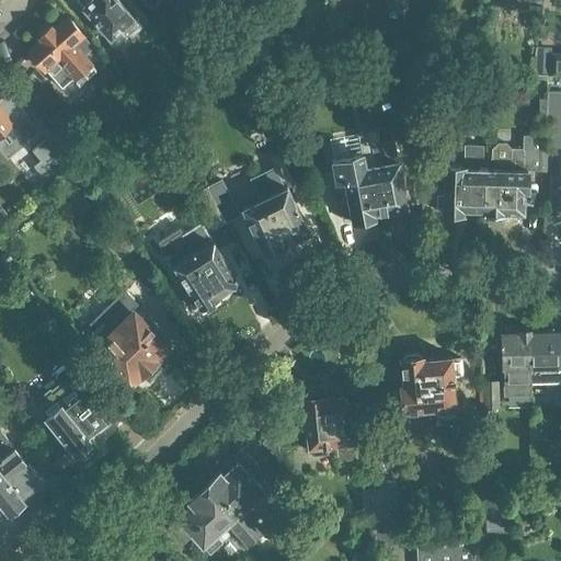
[(77,0),(110,36),(122,26),(132,36),(142,26),(118,0),(77,0)]
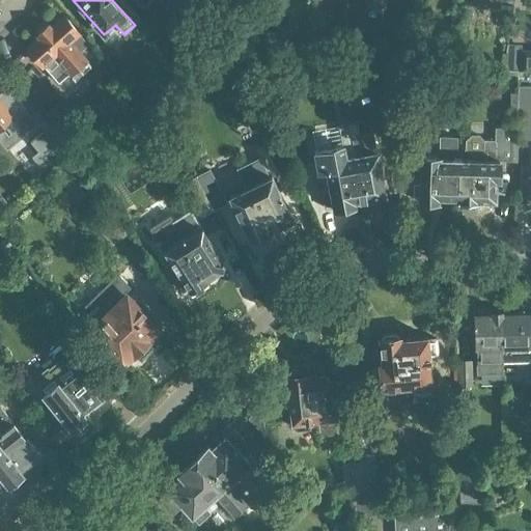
[(183,0),(182,1),(189,9),(196,3),(193,0),(183,0)]
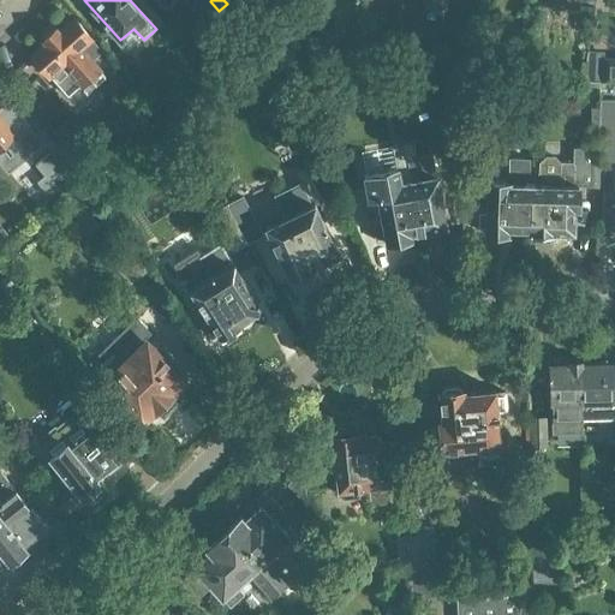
[(210,19),(219,11),(210,1),(201,11),(210,19)]
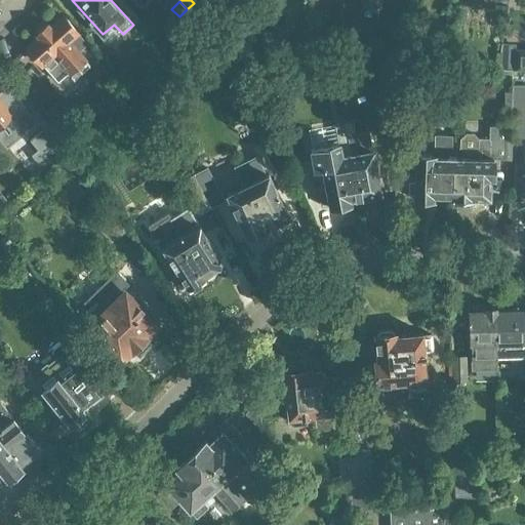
[(87,44),(77,33),(78,32),(64,15),(50,27),(47,25),(38,33),(40,36),(27,47),(42,65),(42,64),(58,82),(70,72),(71,72),(84,59),(78,52),(87,44)]
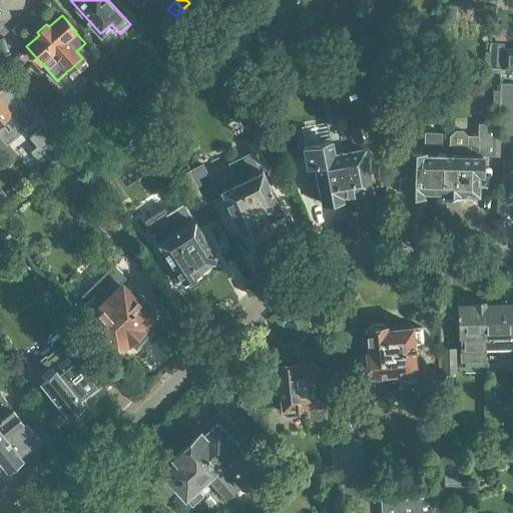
[(512,50),(492,48),(489,66),(512,68),(512,50)]
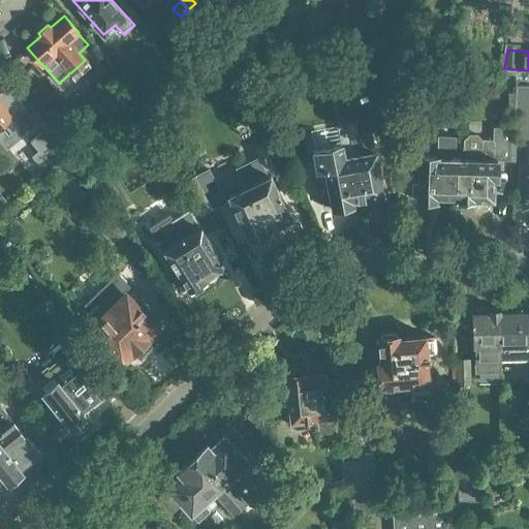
[(400,70),(387,69),(386,87),(399,87),(399,82),(400,70)]
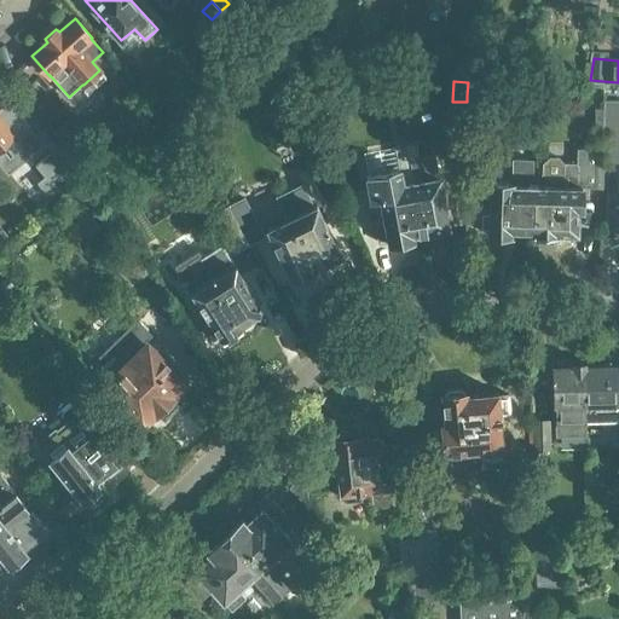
[(169,102),(155,94),(149,105),(162,114),(169,102)]
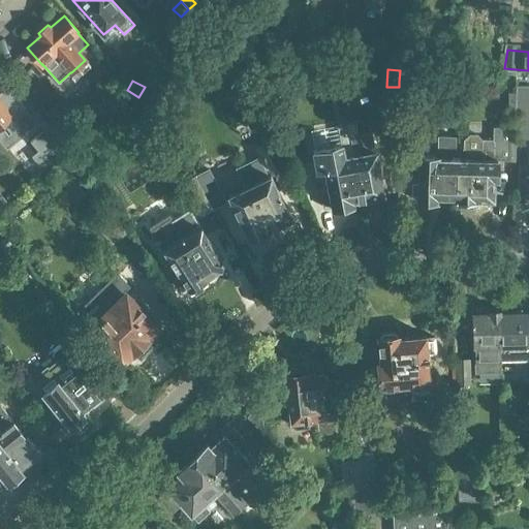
[(16,135),(17,134),(25,145),(38,132),(35,129),(38,127),(32,121),(34,119),(5,86),(0,89),(0,125),(11,117),(11,120),(6,125),(16,135)]
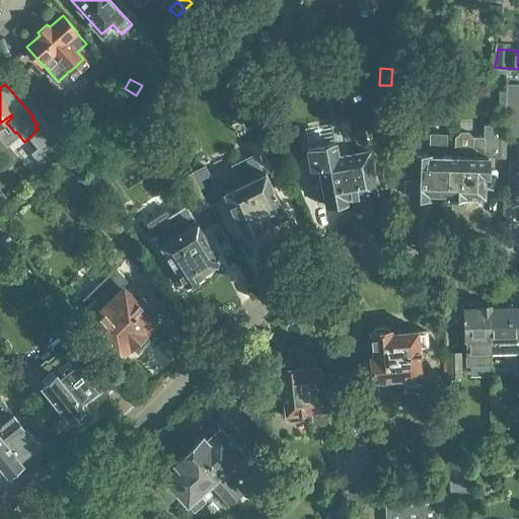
[(518,85),(506,85),(506,125),(506,126),(506,140),(518,140),(518,85)]
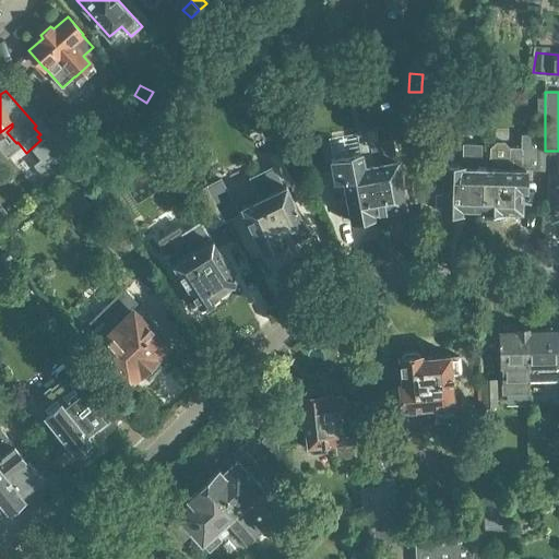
[(356,113),(358,127),(372,125),(370,110),(356,113)]
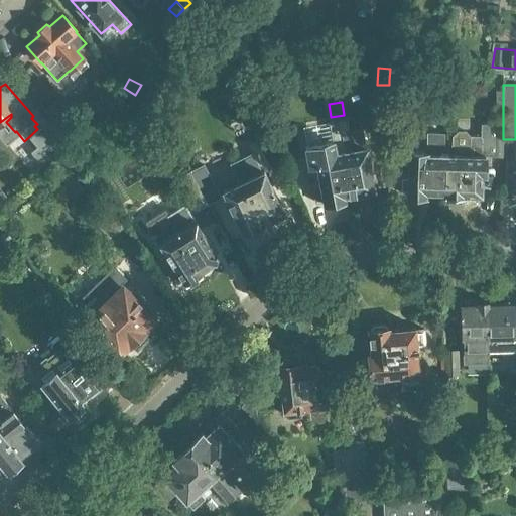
[(341,153),(348,194),(357,191),(359,200),(375,197),(373,188),(375,188),(367,147),(359,148),(356,130),(351,131),(349,117),(339,119),(345,153),(341,153)]
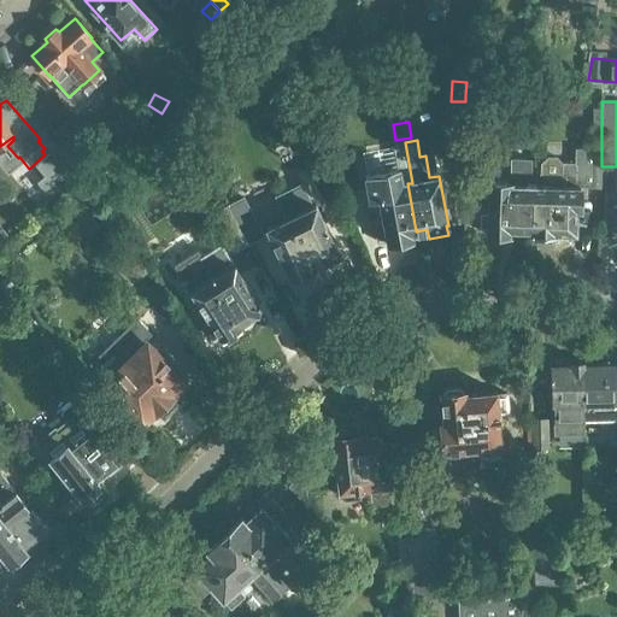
[(411,233),(416,231),(407,183),(412,183),(405,142),(394,145),(399,169),(365,175),(370,198),(380,197),(385,219),(374,222),(377,241),(388,240),(388,241),(412,238),(411,233)]
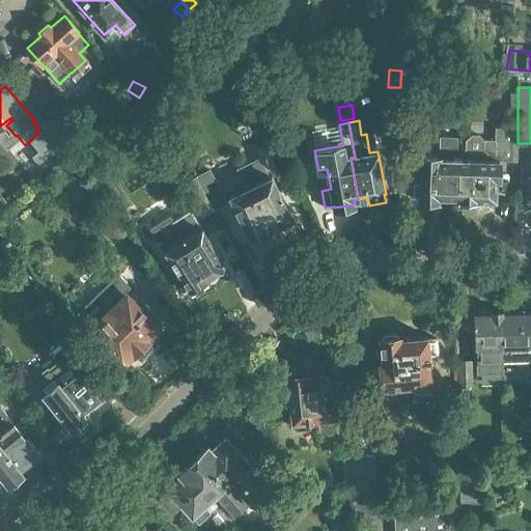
[(458,160),(456,197),(458,197),(458,200),(459,200),(458,210),(476,211),(477,201),(478,201),(478,199),(496,200),(496,179),(499,179),(500,160),(516,161),(518,143),(518,129),(497,128),(496,141),(487,141),(482,136),(473,136),(468,140),(464,140),(463,160),(458,160)]
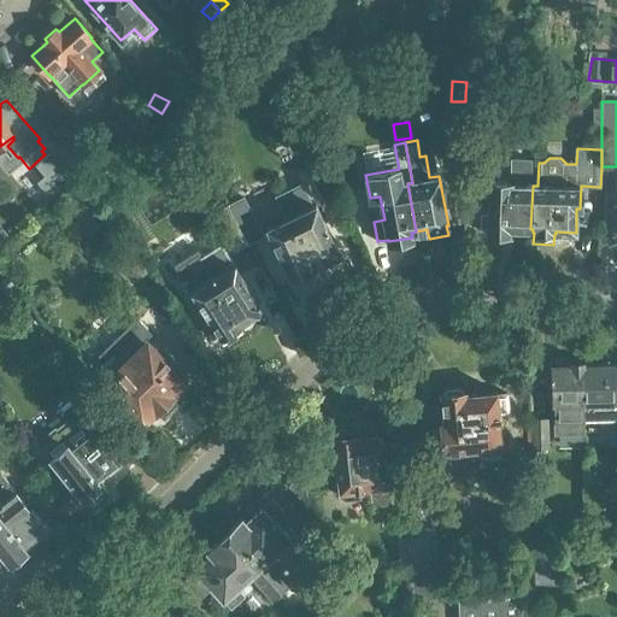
[(476,210),(476,229),(487,230),(487,231),(510,233),(510,229),(530,229),(533,186),(527,186),(528,180),(532,180),(533,159),(512,159),(511,183),(510,183),(488,182),(487,210),(476,210)]
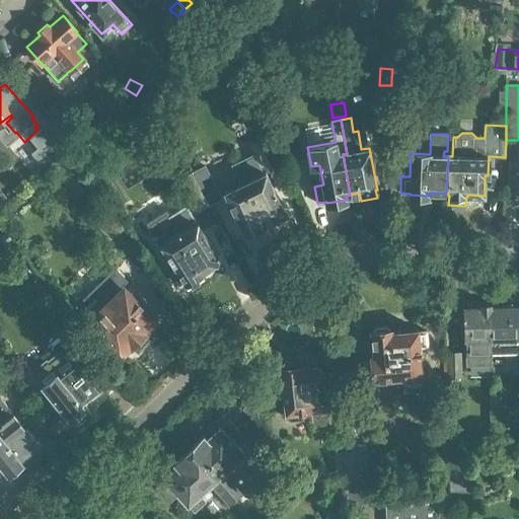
[(49,136),(35,146),(48,162),(62,152),(49,136)]
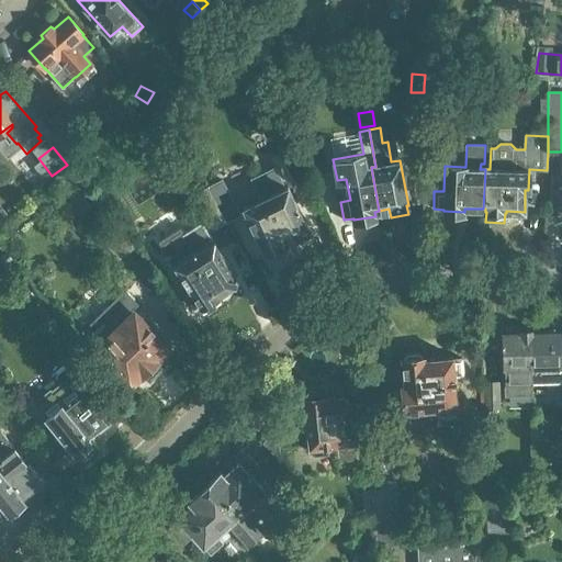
[(244,206),(243,208),(245,212),(265,254),(267,253),(270,261),(289,253),(284,244),(285,244),(284,242),(308,229),(288,186),(284,187),(277,170),(274,167),(251,179),(261,199),(244,206)]
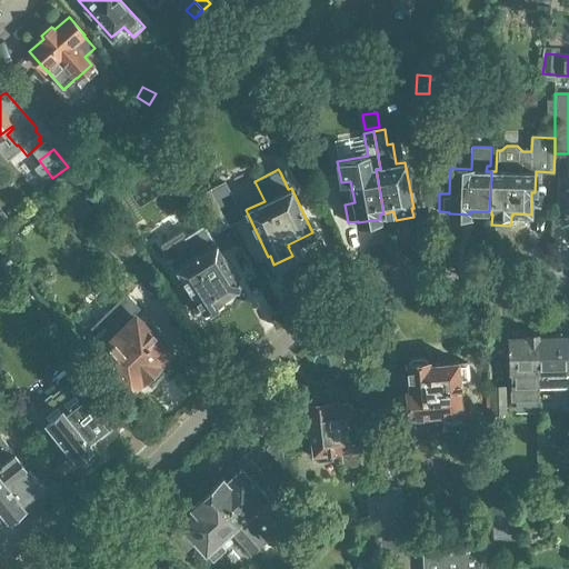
[(223,182),(210,190),(230,225),(243,217),(223,182)]
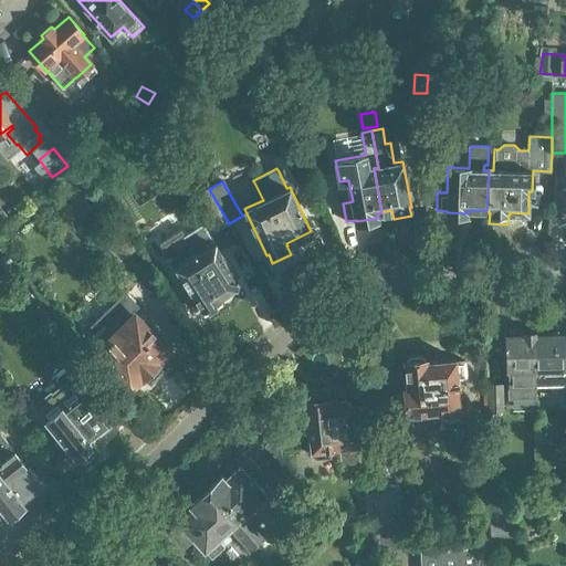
[(229,223),(209,189),(198,196),(217,230),(229,223)]
